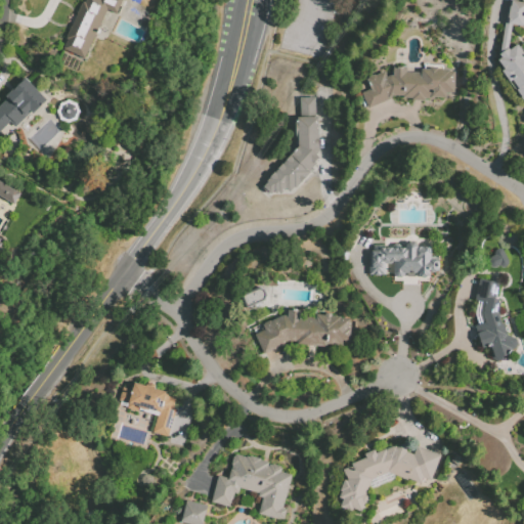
[(85,58),(103,8),(116,13),(121,0),(81,0),(62,49),(85,58)]
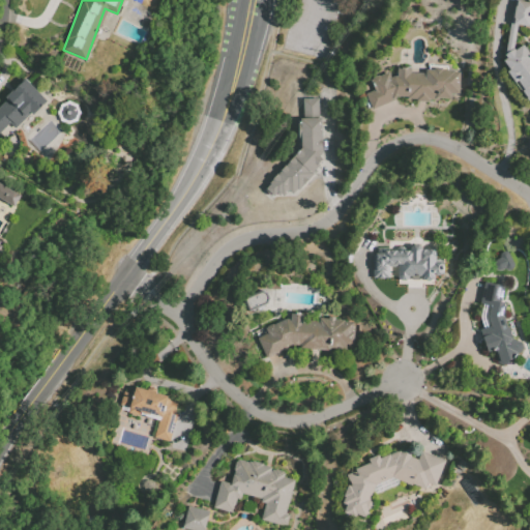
[(529,96),(529,62),(528,60),(529,58),(529,54),(522,43),(513,50),(518,26),(529,27),(529,1),(523,0),(511,0),(504,52),(505,58),(502,60),(509,70),(506,71),(528,98),(529,96)]
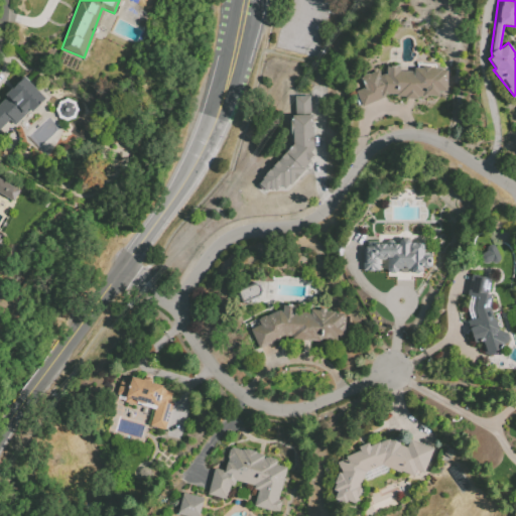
[(411,71),(412,65),(419,66),(419,62),(431,62),(431,66),(443,67),(442,71),(447,71),(446,92),(438,92),(437,97),(425,97),(425,100),(394,99),(394,94),(385,94),(363,105),(356,91),(365,87),(360,78),(378,70),(380,75),(385,73),(386,66),(397,66),(397,71),(411,71)]
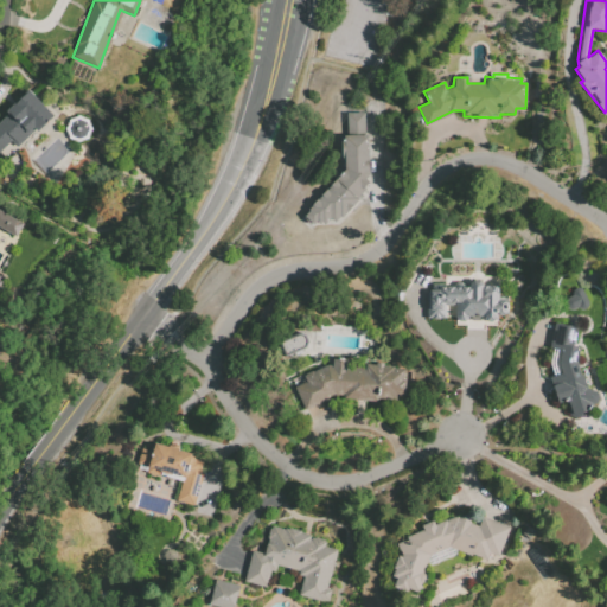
[(0,116),(0,151),(11,141),(17,147),(51,114),(29,90),(0,116)]
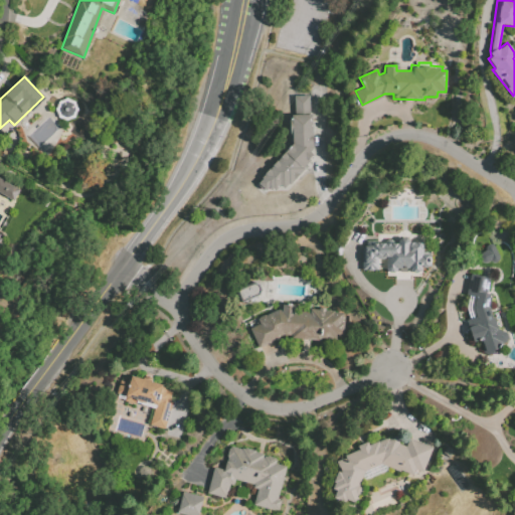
[(292,96),(307,96),(308,115),(311,115),(312,149),(309,160),(284,186),(279,182),(273,188),(267,183),(263,187),(261,184),(267,178),(263,174),(292,145),(292,136),(287,136),(286,114),(293,114),(292,96)]
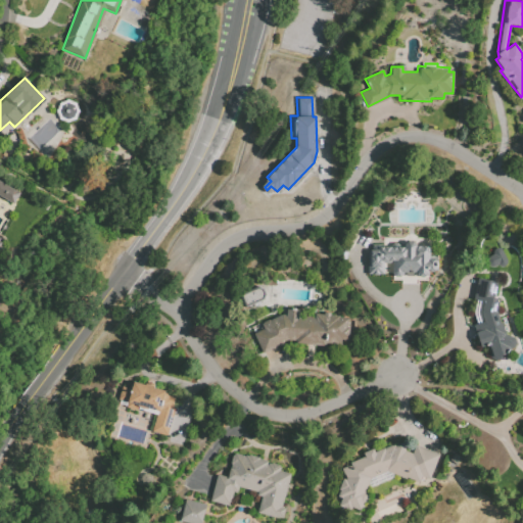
[(0,195),(13,203),(19,192),(0,181),(0,195)]
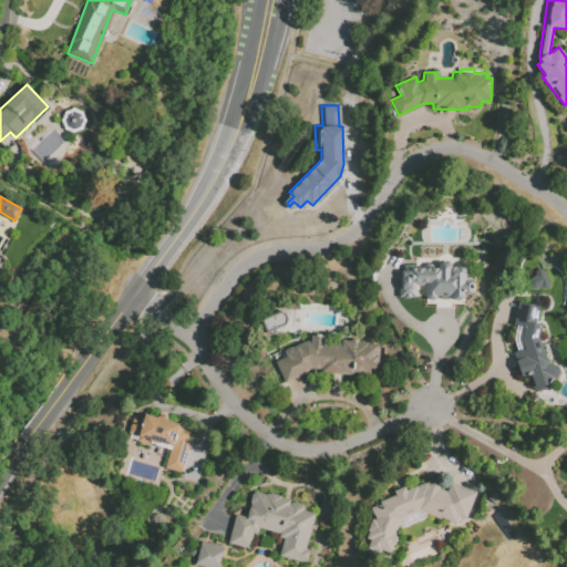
[(400,292),(401,274),(411,274),(411,268),(436,268),(436,264),(440,260),(445,260),(451,266),(464,266),(464,280),(472,281),(472,291),(462,290),(462,297),(428,297),(429,280),(412,280),(412,292),(400,292)]
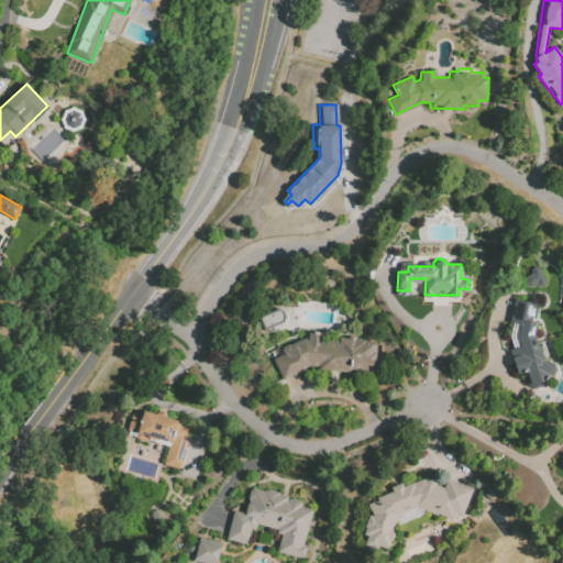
[(521,277),(529,290),(549,278),(541,265),(521,277)]
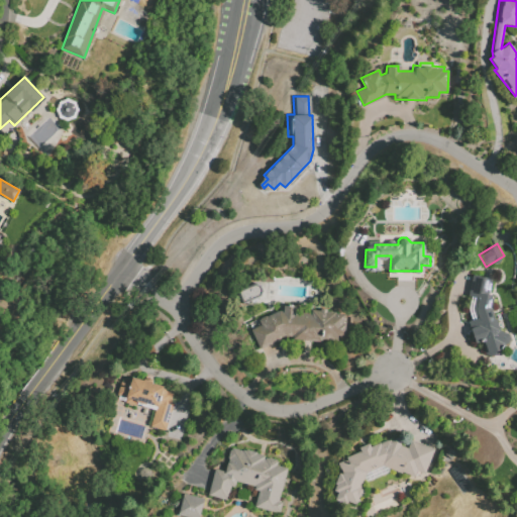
[(470,273),(492,277),(488,294),(493,295),(491,307),(493,320),(499,330),(507,335),(508,339),(506,342),(502,344),(501,352),(486,357),(481,342),(474,341),(466,320),(477,315),(475,308),(477,298),(463,296),(470,273)]
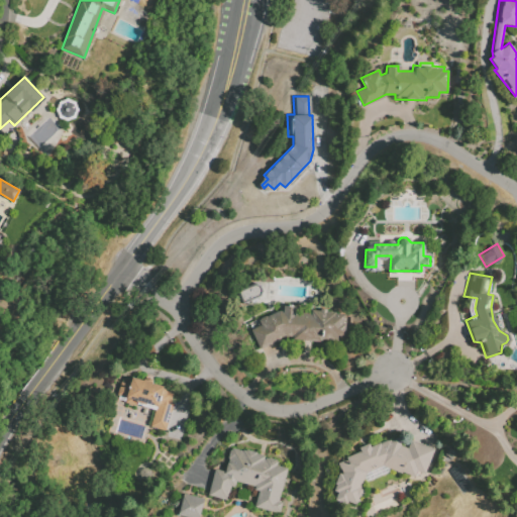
[(247,322),(276,311),(283,311),(283,306),(293,306),(293,313),(311,315),(311,310),(333,311),(333,314),(343,315),(340,324),(343,325),(342,334),(335,333),(335,339),(286,334),(281,339),(259,348),(247,322)]
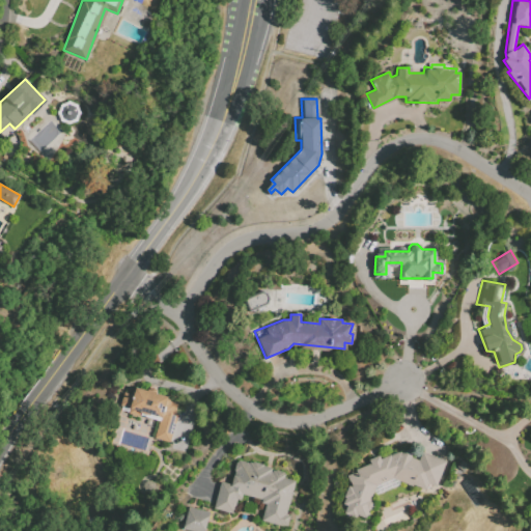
[(135,387),(182,401),(170,443),(150,438),(156,421),(112,409),(117,392),(132,396),(135,387)]
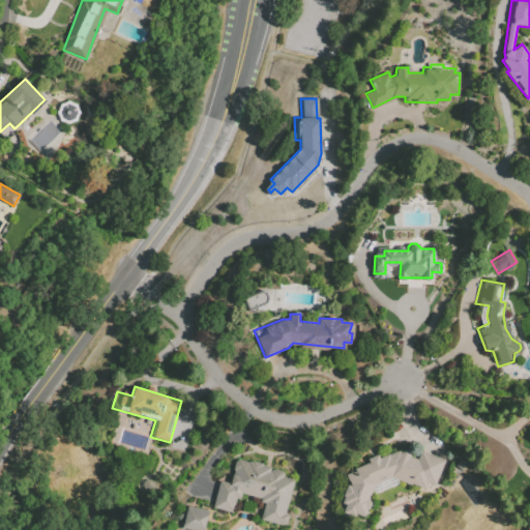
[(353,468),(367,462),(365,458),(376,453),(380,458),(406,447),(411,457),(416,459),(418,450),(445,460),(434,484),(425,481),(424,489),(411,483),(389,477),(374,484),(370,498),(363,517),(341,512),(341,500),(348,481),(345,473),(354,471),(353,468)]
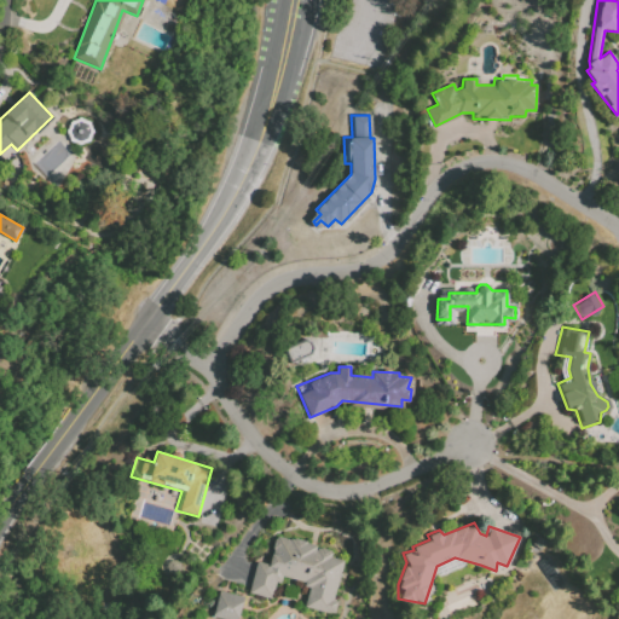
[(255,560),(268,563),(277,536),(316,545),(331,550),(328,556),(342,560),(333,600),(336,601),(334,614),(302,607),(310,588),(304,585),(304,580),(282,576),(281,583),(275,582),(271,599),(247,593),(255,560)]
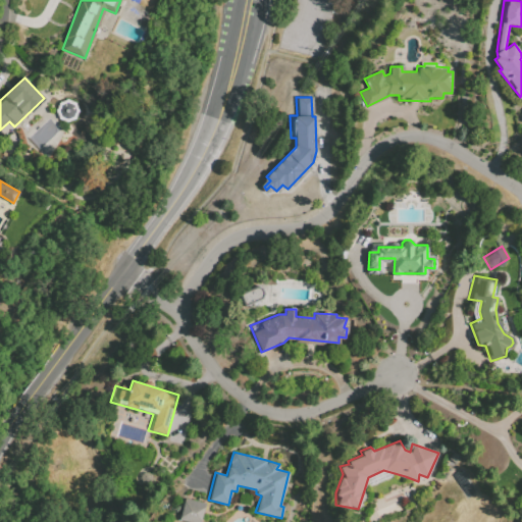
[(183,497),(206,503),(201,521),(184,521),(176,520),(183,497)]
